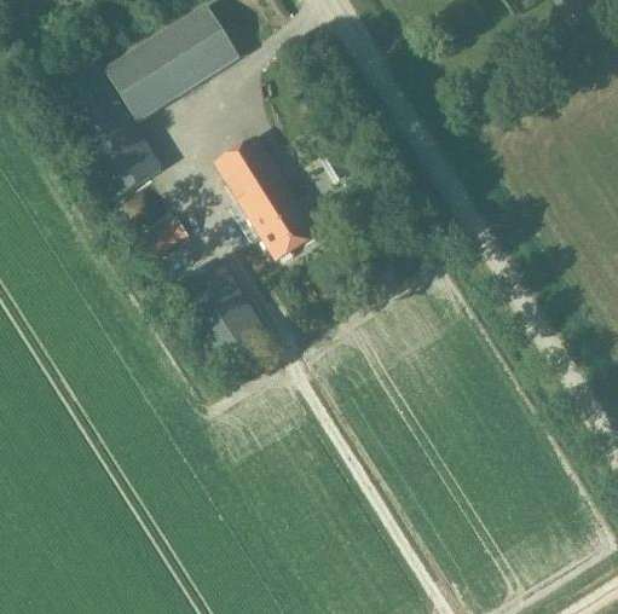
[(567,30),(590,16),(581,0),(553,0),(561,15),(559,16),(567,30)]
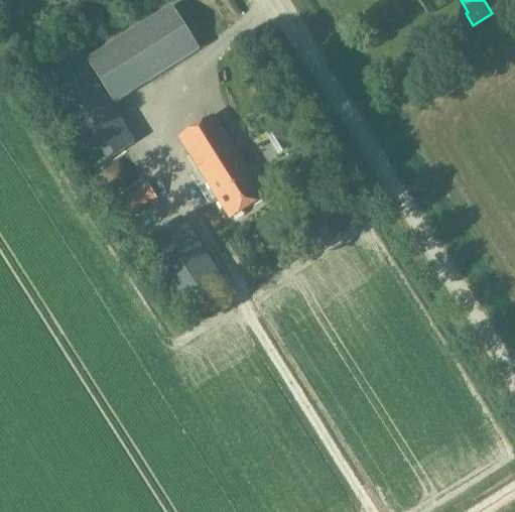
[(115,101),(200,46),(170,1),(86,56),(115,101)]
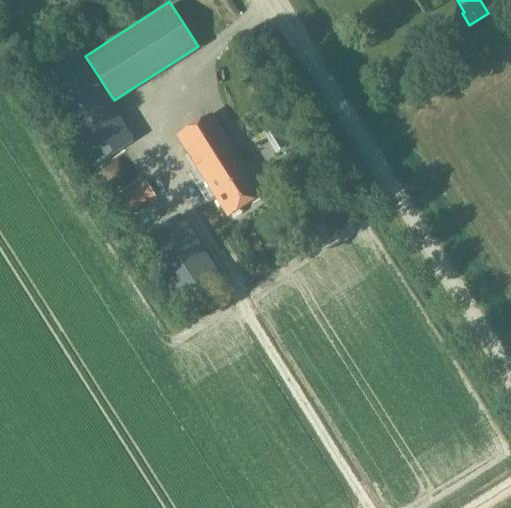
[(79,55),(38,81),(92,166),(133,139),(79,55)]
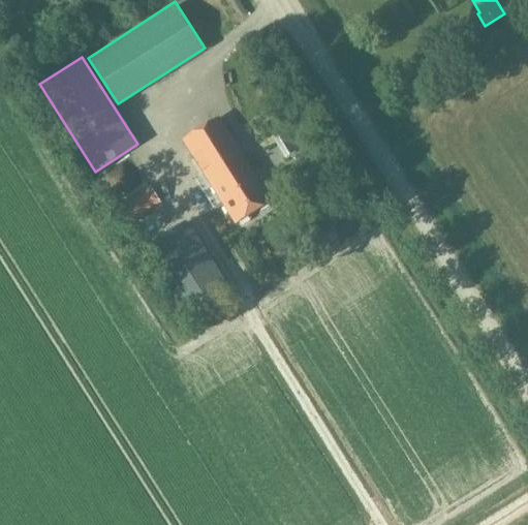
[(236,221),(271,199),(218,117),(184,140),(236,221)]
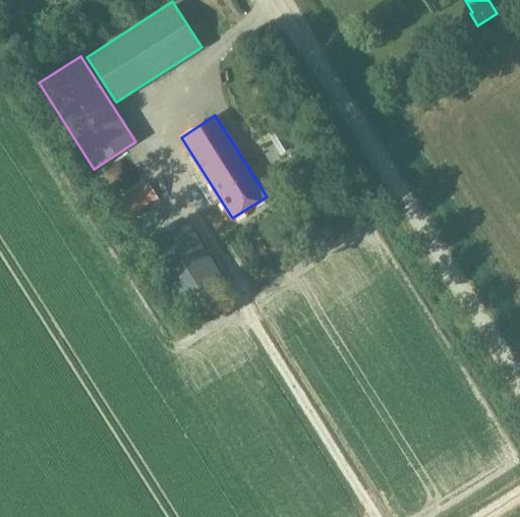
[(116,200),(127,218),(158,198),(147,181),(116,200)]
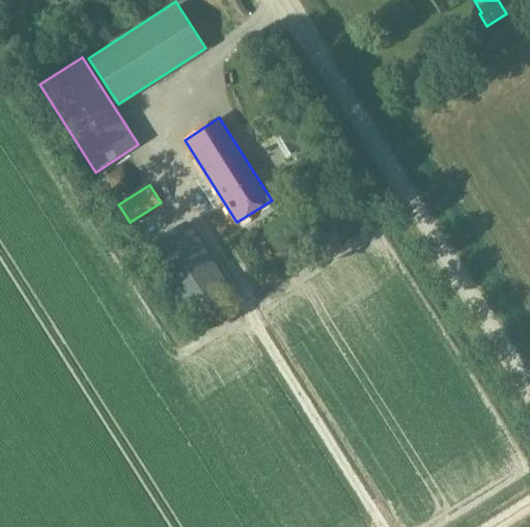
[(188,317),(230,290),(187,221),(143,248),(188,317)]
